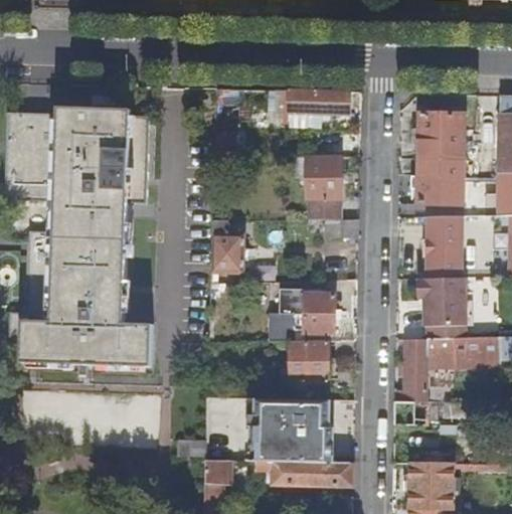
[(290,91),(290,113),(350,114),(350,92),(290,91)]
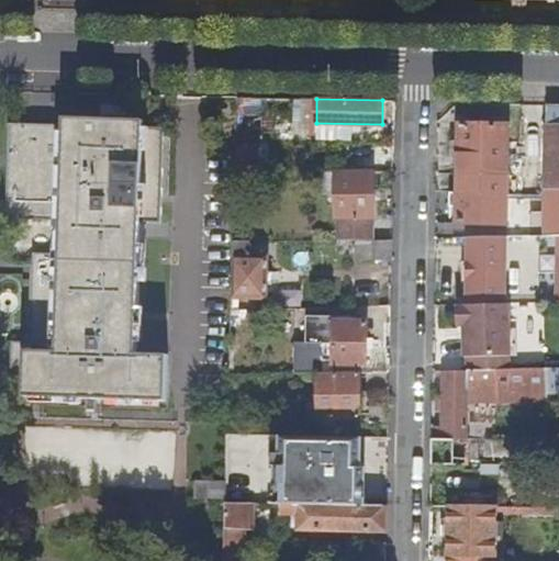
[(558,104),(544,104),(543,168),(558,168),(558,104)]
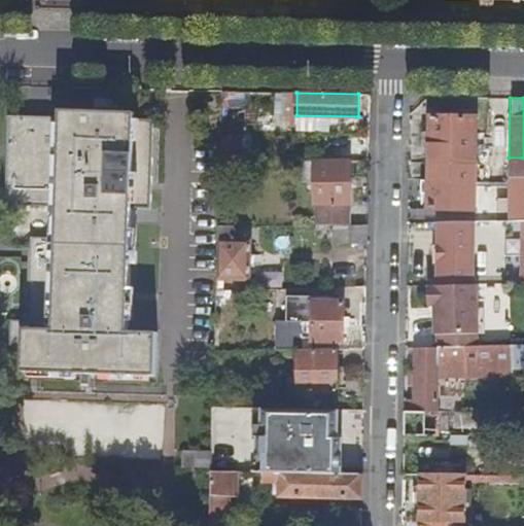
[(10,115),(8,202),(58,204),(54,328),(24,327),(22,370),(154,374),(155,332),(127,330),(131,207),(149,208),(151,119),(133,118),(133,112),(60,110),(60,116),(10,115)]
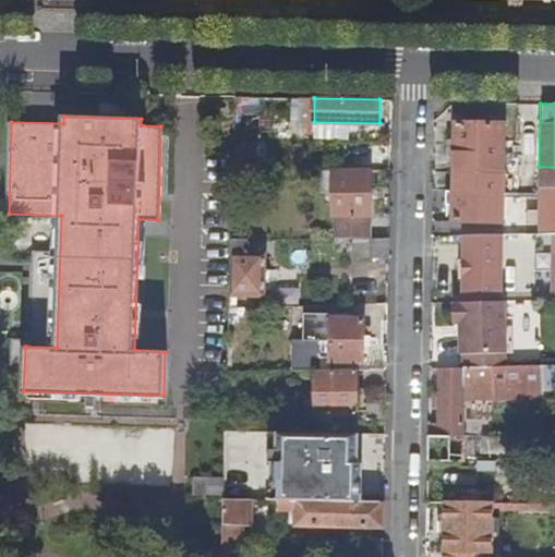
[(453,122),(451,170),(501,171),(501,166),(502,123),(453,122)]
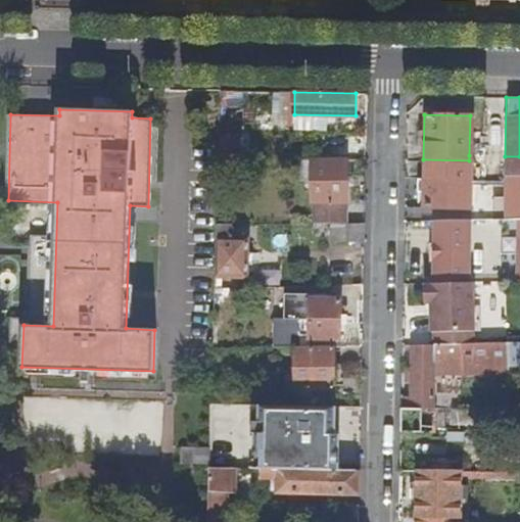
[(219,134),(218,158),(238,158),(239,134),(219,134)]
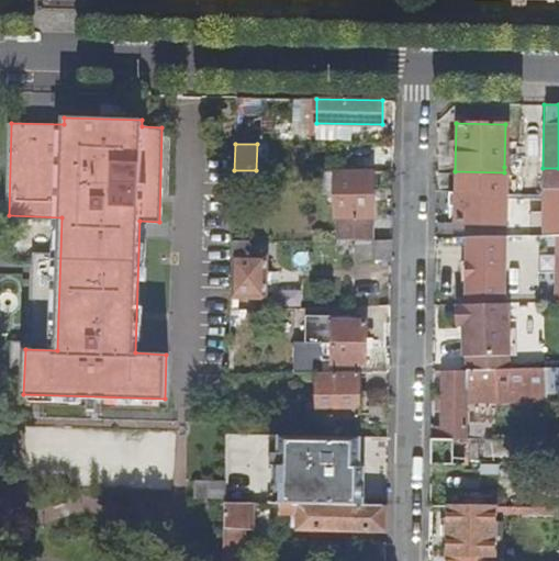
[(527,210),(527,235),(540,235),(558,234),(558,168),(543,168),(543,210),(527,210)]
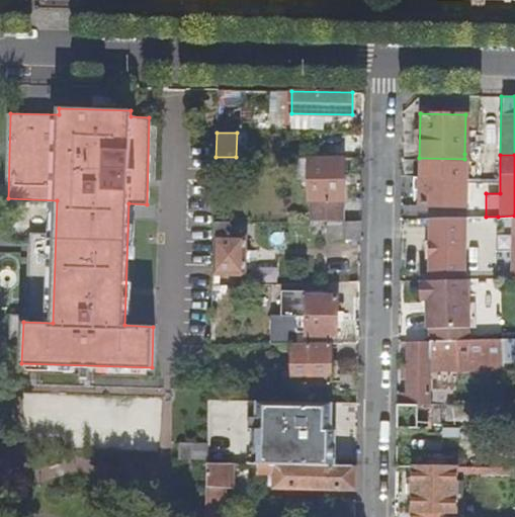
[(297,158),(297,177),(308,177),(308,158),(297,158)]
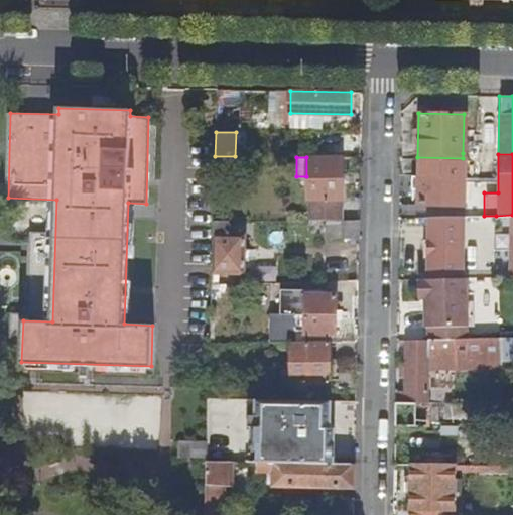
[(306,157),(306,176),(306,221),(327,221),(341,221),(341,157),(306,157)]
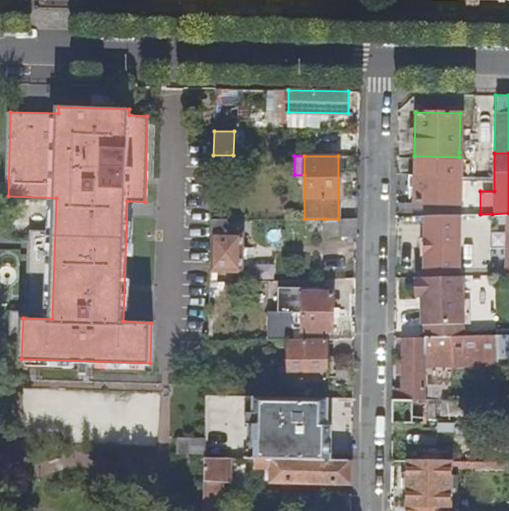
[(414,156),(414,200),(459,201),(459,157),(414,156)]
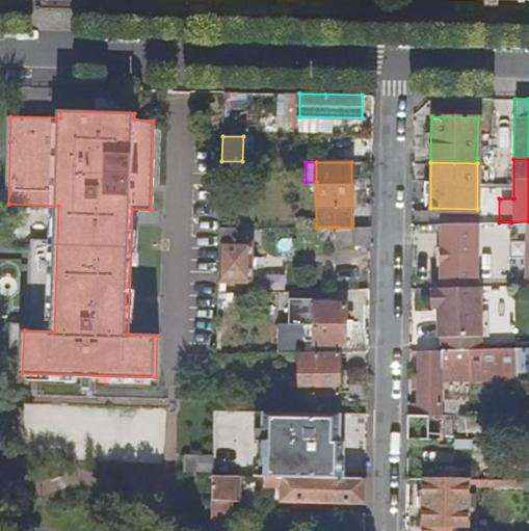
[(528,241),(528,221),(511,222),(512,242),(528,241)]
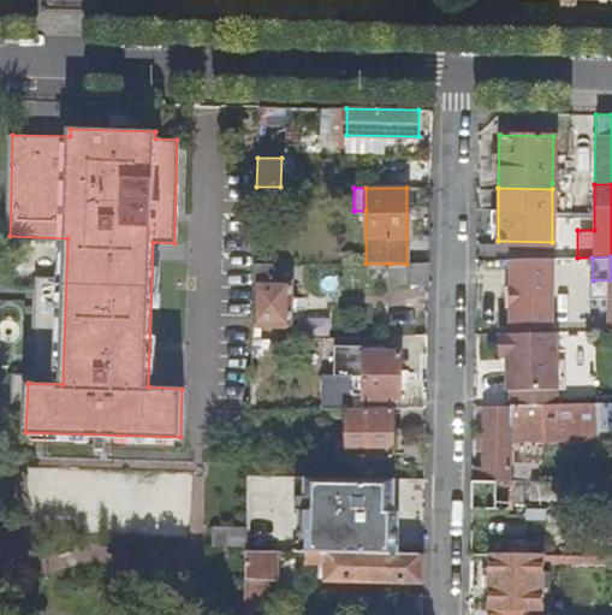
[(492,260),(493,279),(523,278),(523,259),(492,260)]
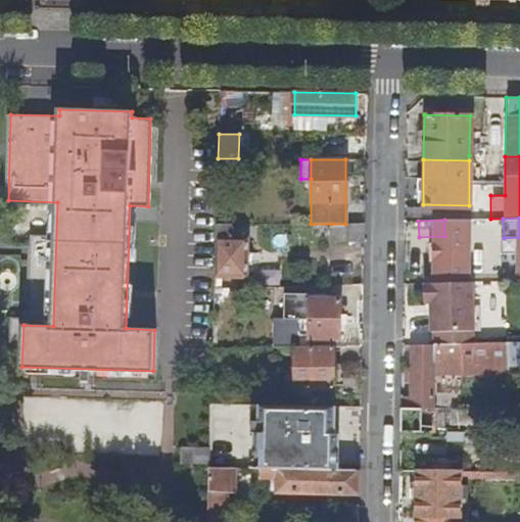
[(216,224),(214,275),(229,276),(229,287),(245,287),(247,237),(230,236),(230,224),(216,224)]
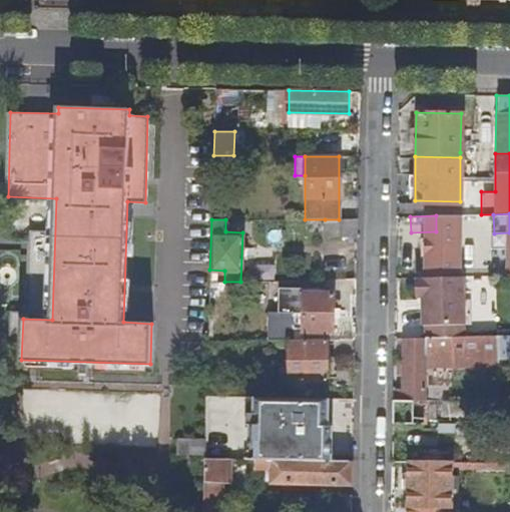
[(325,219),(325,234),(356,234),(357,219),(339,219),(325,219)]
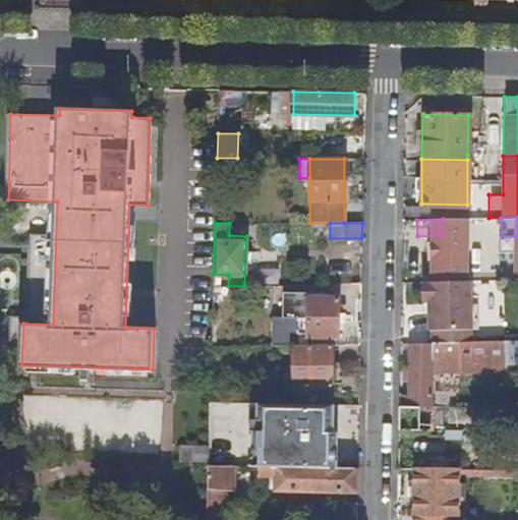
[(417,266),(417,282),(420,282),(443,281),(443,266),(417,266)]
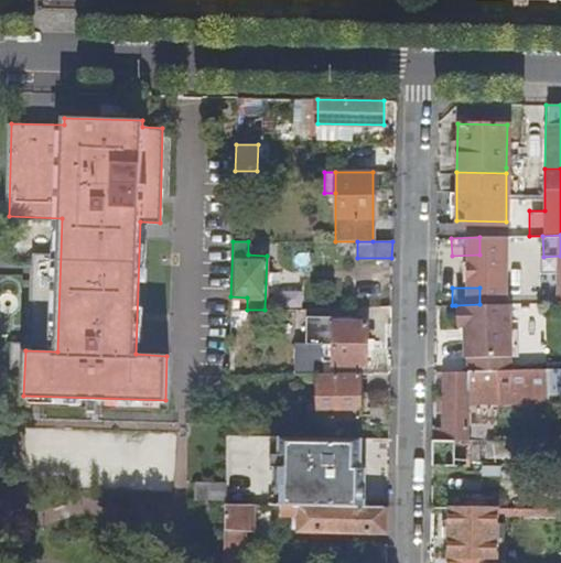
[(379,298),(378,307),(390,307),(390,298),(379,298)]
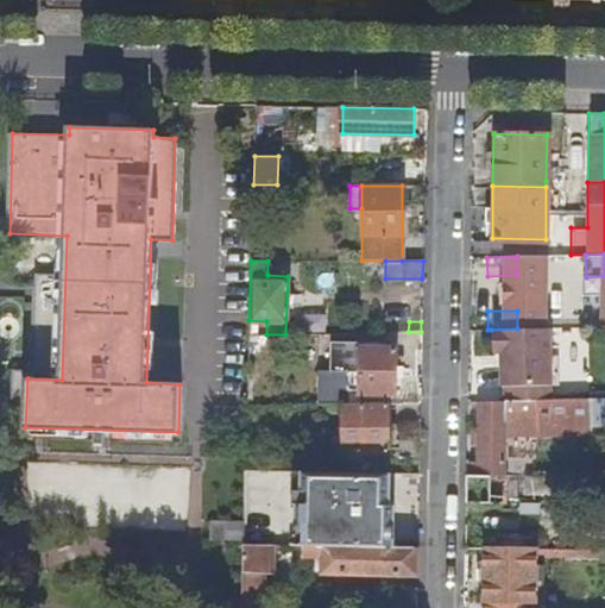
[(517,328),(491,330),(491,351),(499,351),(499,364),(500,384),(552,384),(552,355),(550,328),(517,328)]
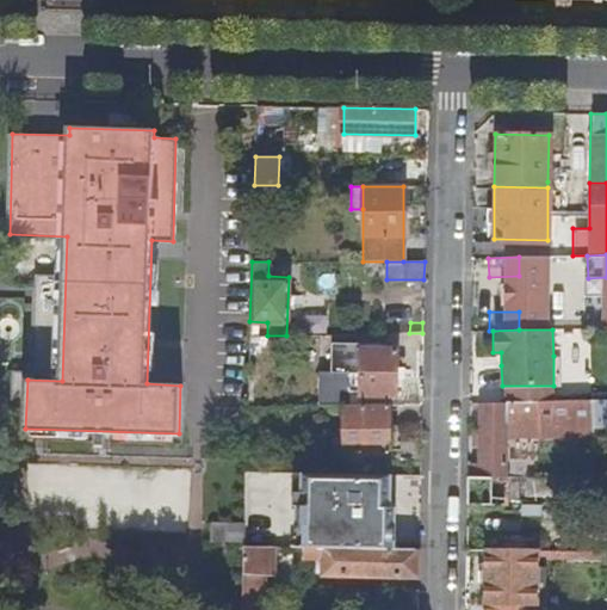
[(361,351),(360,395),(396,396),(397,351),(392,351),(361,351)]
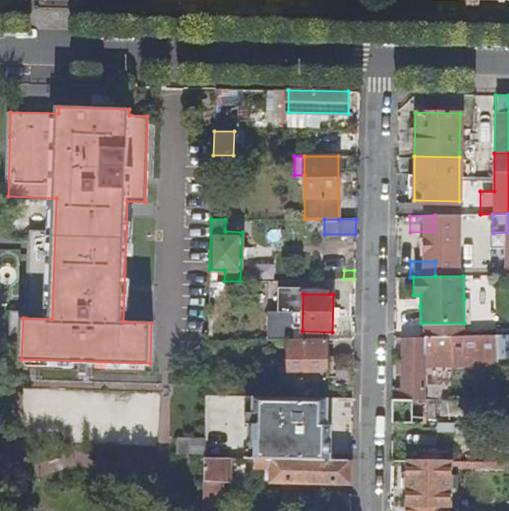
[(432,336),(431,350),(449,350),(449,359),(474,357),(474,342),(504,341),(504,334),(432,336)]
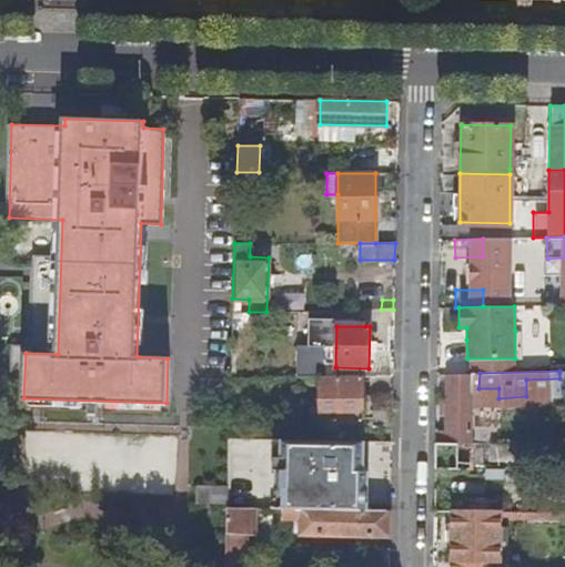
[(446,374),(445,429),(433,429),(433,442),(470,443),(470,402),(471,373),(446,374)]
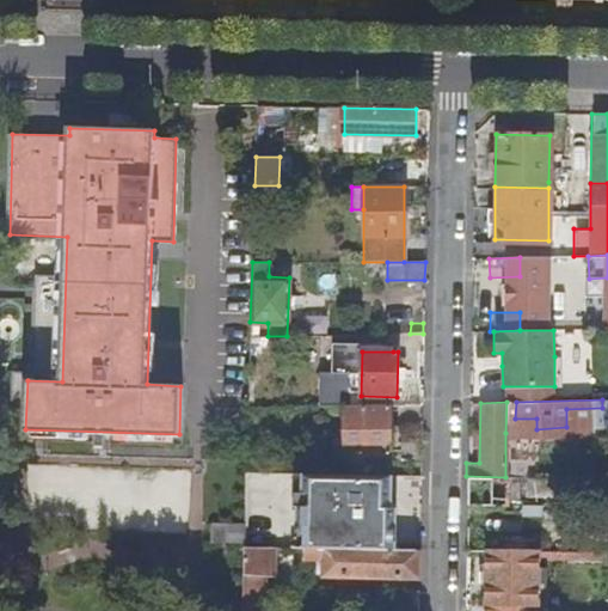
[(507,402),(505,433),(534,435),(536,429),(536,419),(515,419),(516,402),(507,402)]
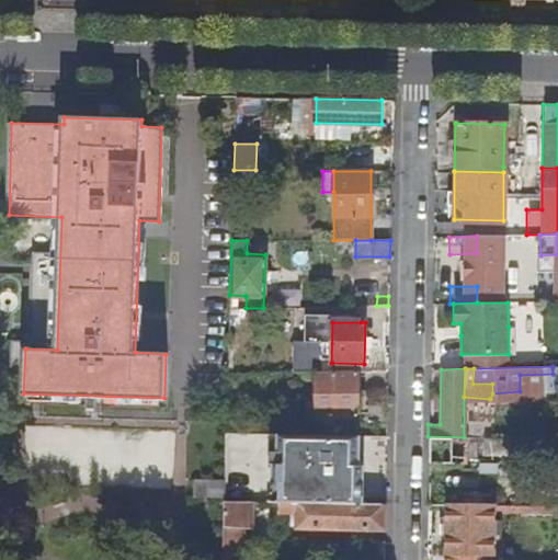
[(315,397),(315,416),(357,416),(359,372),(315,372),(315,397)]
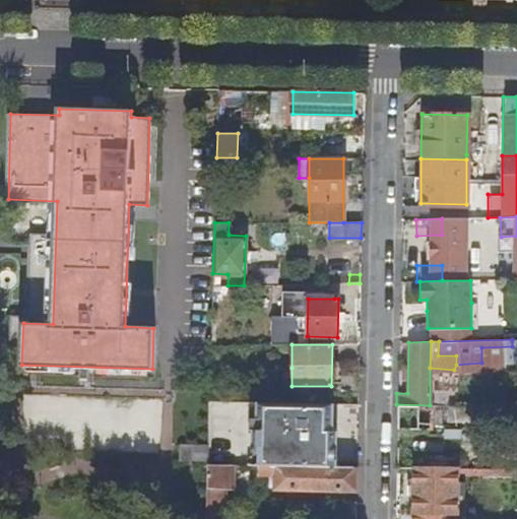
[(280,368),(280,386),(292,386),(292,368),(280,368)]
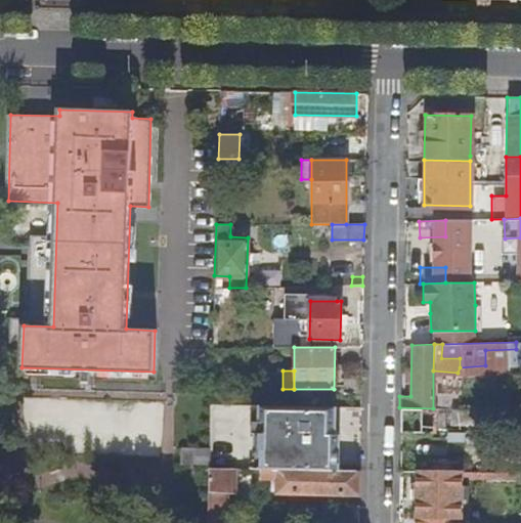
[(307,406),(266,405),(266,427),(359,428),(359,407),(307,406)]
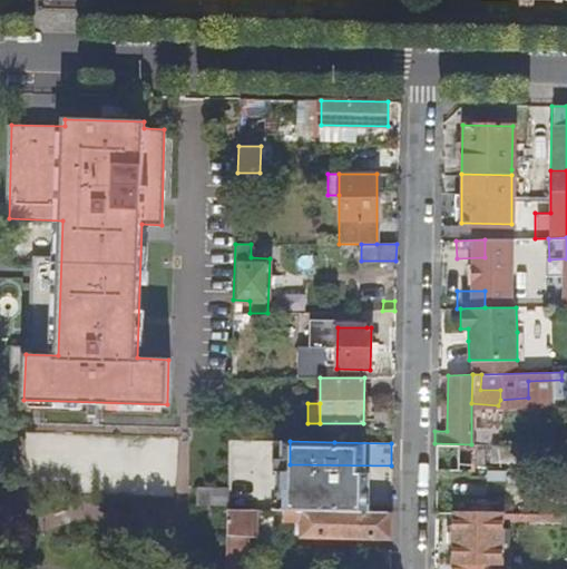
[(434,443),(434,470),(470,470),(470,461),(559,462),(560,445),(471,444),(434,443)]
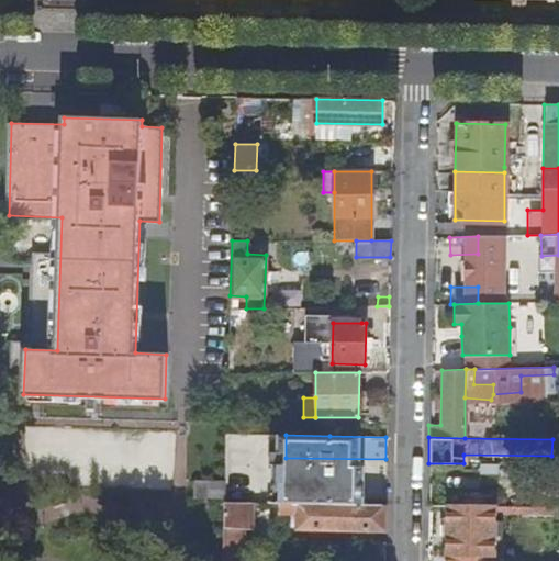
[(205,484),(205,495),(223,495),(223,484),(205,484)]
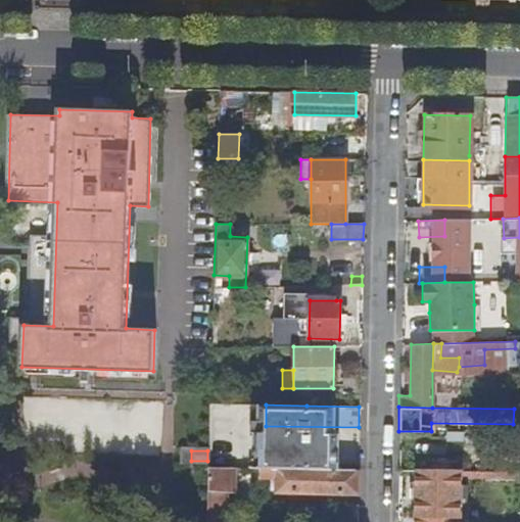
[(207,468),(205,521),(217,521),(218,491),(225,491),(226,468),(207,468)]
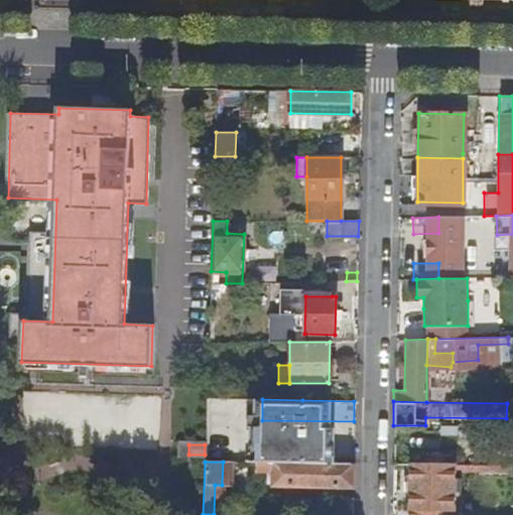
[(256,463),(256,473),(273,473),(273,485),(352,487),(353,464),(256,463)]
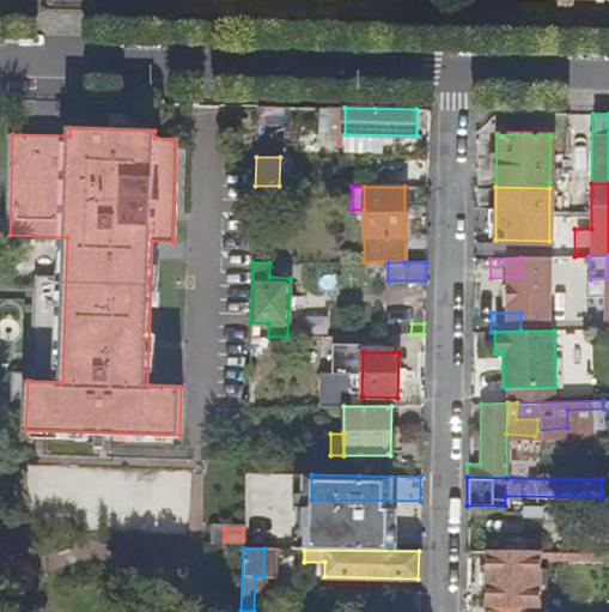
[(486,550),(487,605),(489,605),(489,611),(540,611),(540,558),(540,551),(486,550)]
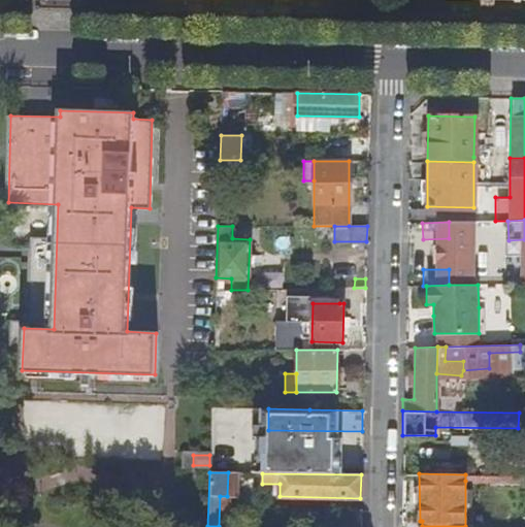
[(524,487),(524,475),(516,475),(516,482),(516,487),(524,487)]
